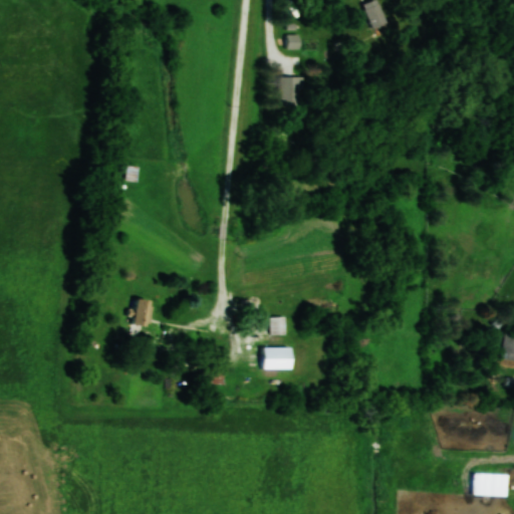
[(287,48),(298,47),(297,34),(286,35),(287,48)]
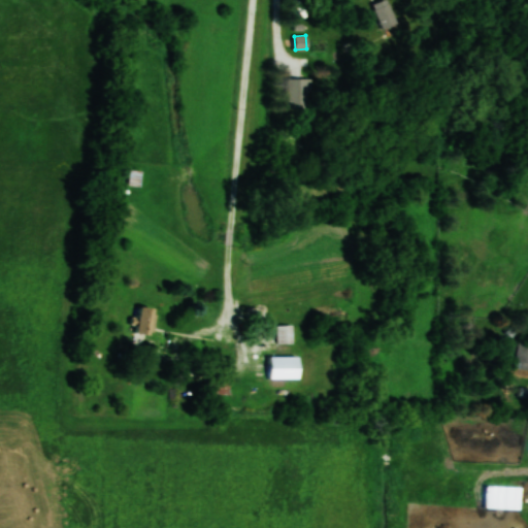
[(287,108),(310,108),(310,77),(287,77),(287,108)]
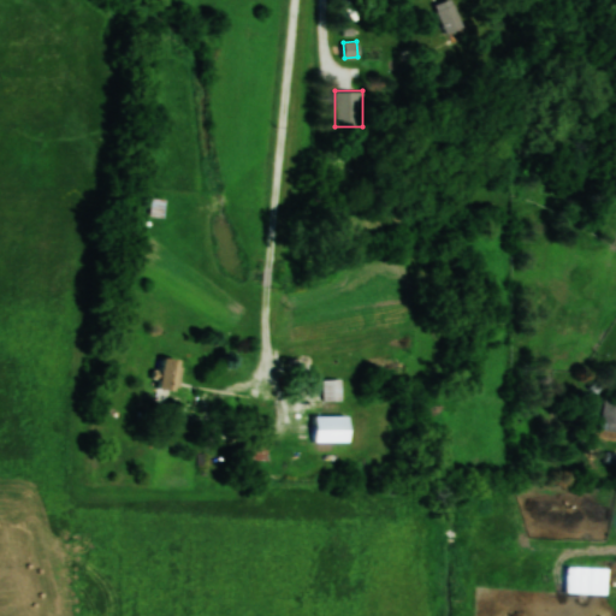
[(175,392),(183,362),(164,359),(157,388),(175,392)]
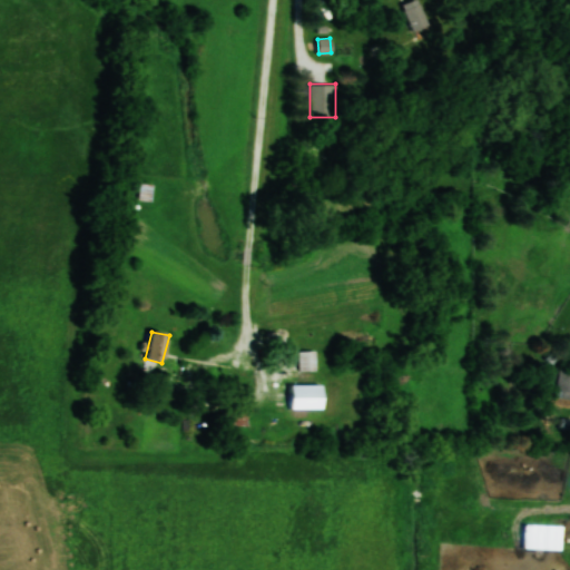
[(298,370),(314,370),(314,352),(298,352),(298,370)]
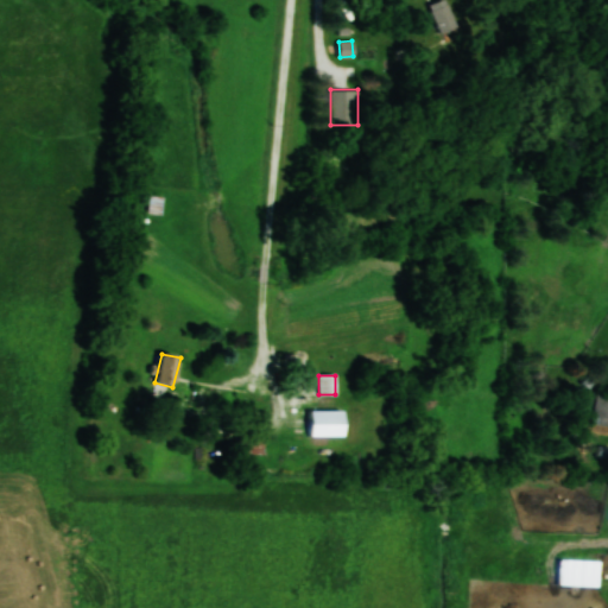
[(597,425),(607,424),(607,398),(596,399),(597,425)]
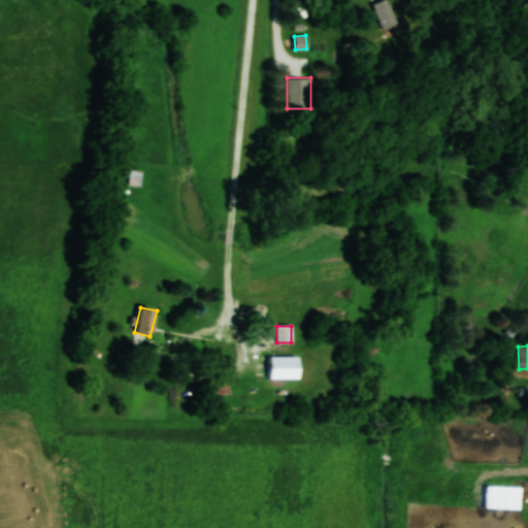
[(298,378),(298,357),(268,357),(268,378),(298,378)]
